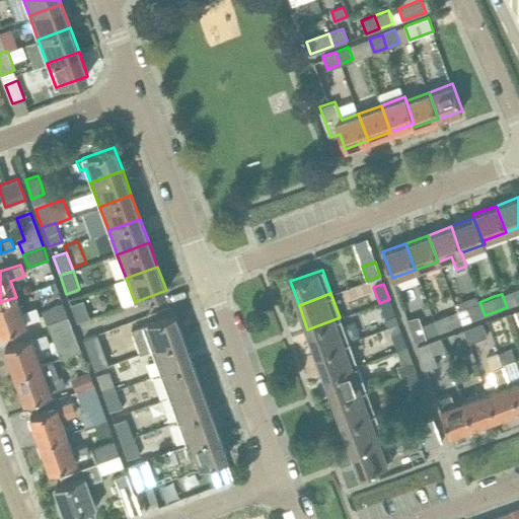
[(21,312),(16,297),(0,302),(0,331),(41,317),(36,307),(21,312)]
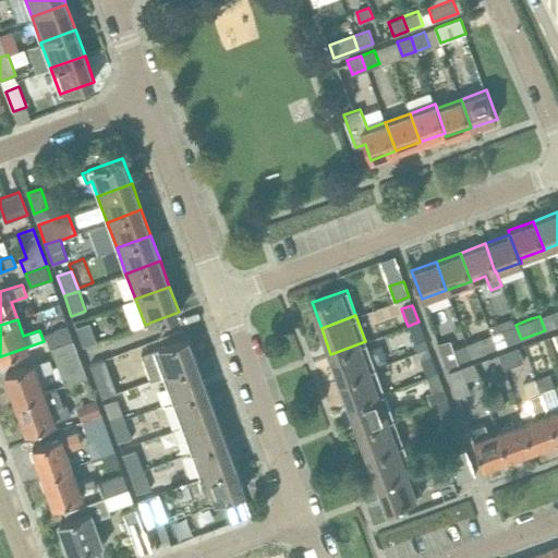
[(414,342),(425,338),(419,322),(408,326),(414,342)]
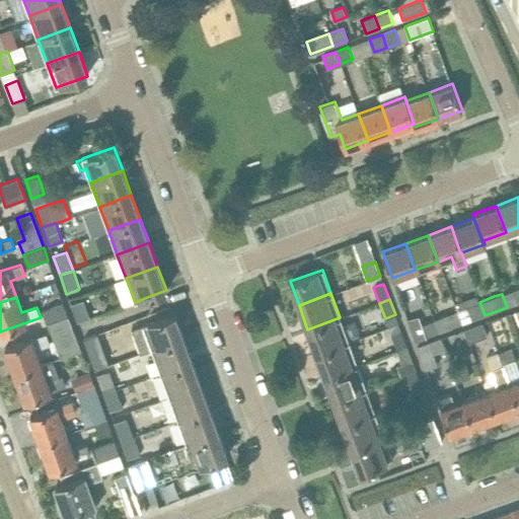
[(89,318),(83,300),(71,304),(77,323),(89,318)]
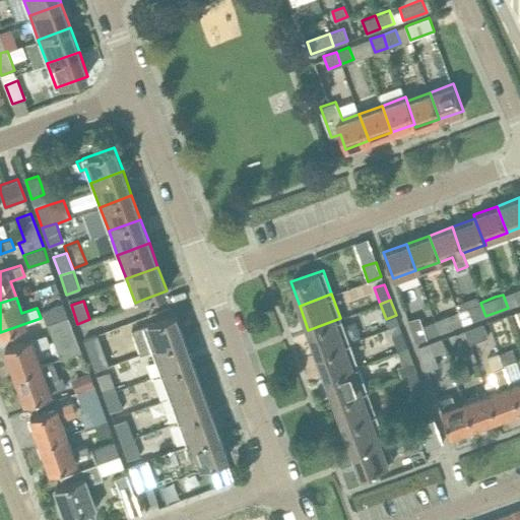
[(462,324),(472,321),(485,316),(480,303),(467,307),(457,311),(462,324)]
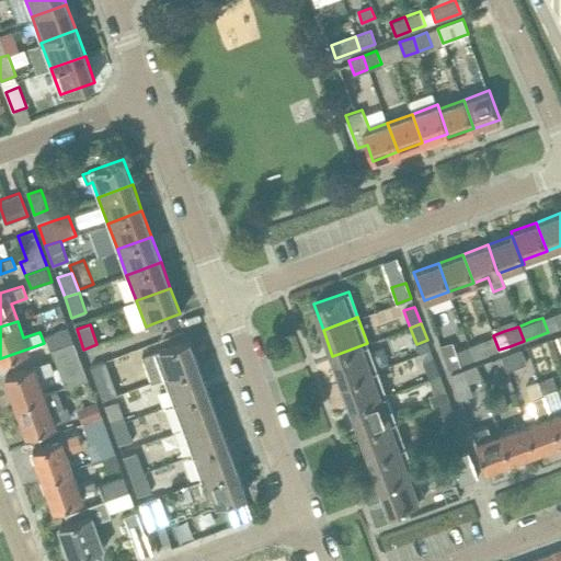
[(69,329),(45,338),(49,350),(52,350),(52,351),(73,342),(69,329)]
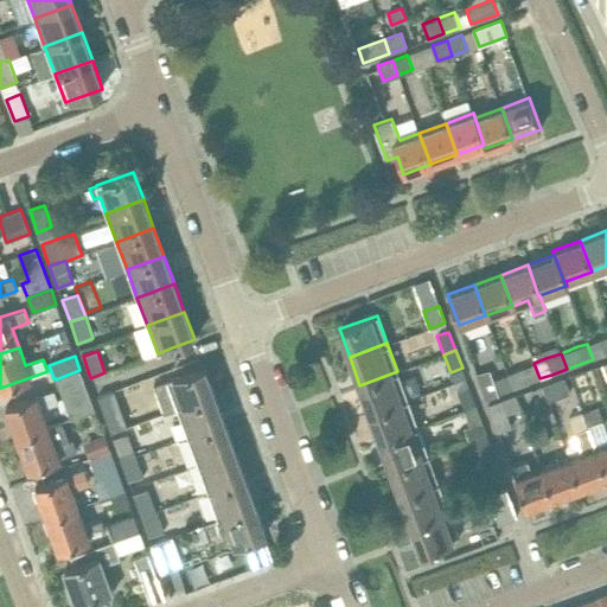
[(512,389),(529,383),(540,378),(534,363),(523,368),(506,374),(512,389)]
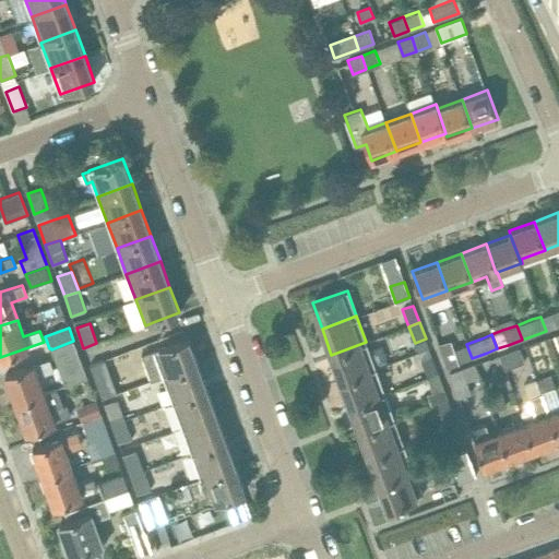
[(151,381),(165,377),(198,364),(188,337),(155,349),(142,355),(151,381)]
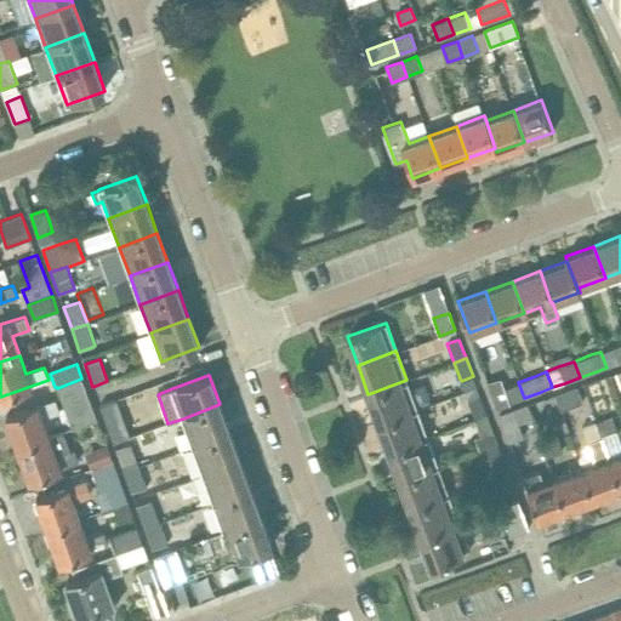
[(72,428),(85,423),(97,419),(81,379),(57,388),(72,428)]
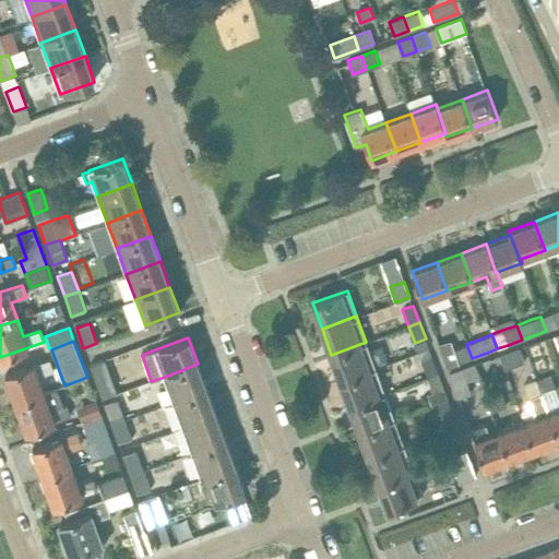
[(454,349),(451,341),(439,345),(447,367),(472,358),(466,344),(454,349)]
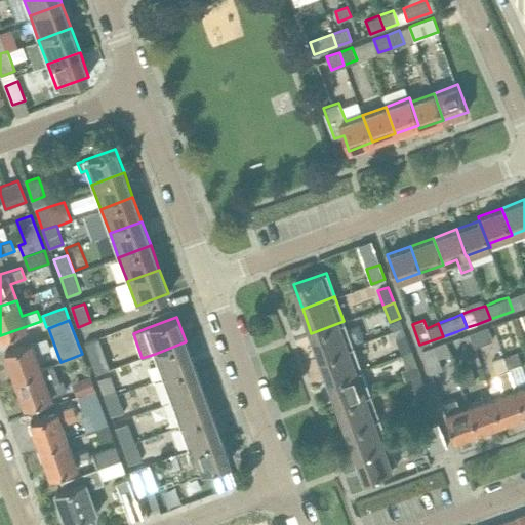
[(320,357),(353,346),(344,321),(311,333),(320,357)]
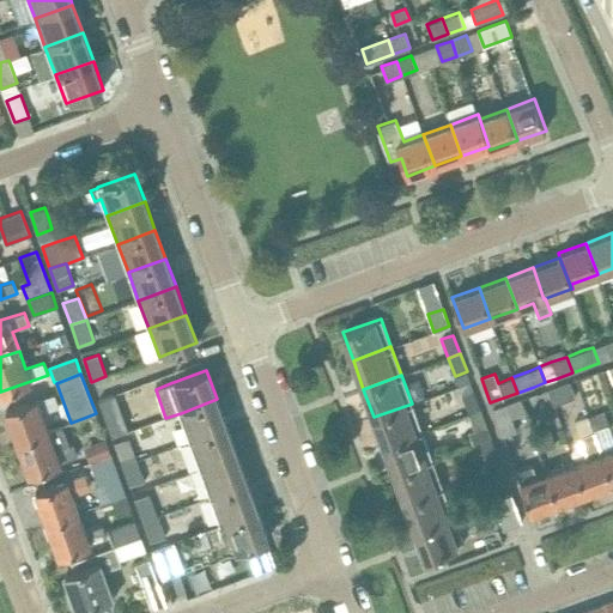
[(553,405),(575,396),(570,381),(548,389),(553,405)]
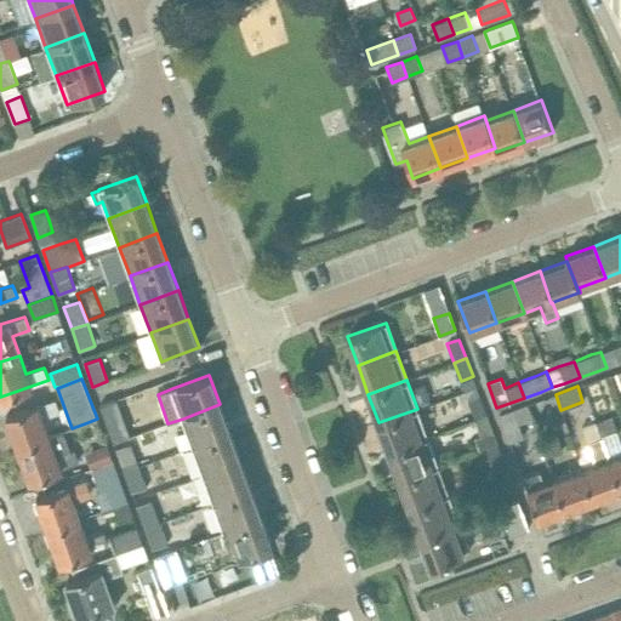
[(17,449),(50,437),(44,417),(61,411),(55,398),(6,416),(17,449)]
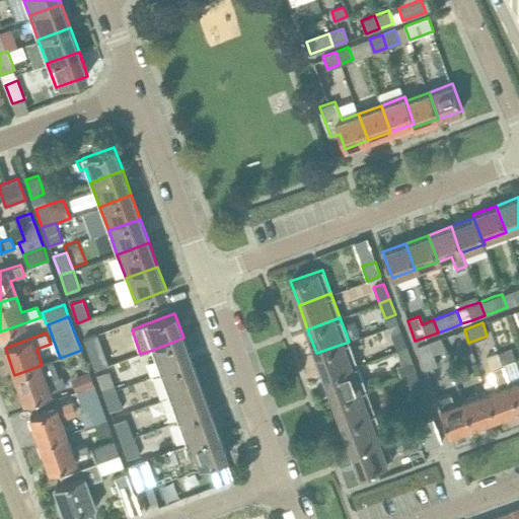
[(400,332),(391,336),(396,351),(406,347),(400,332)]
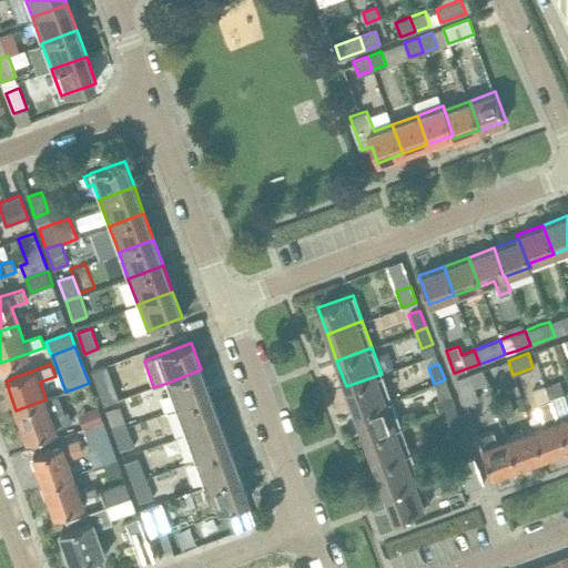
[(110,377),(105,365),(91,369),(95,383),(110,377)]
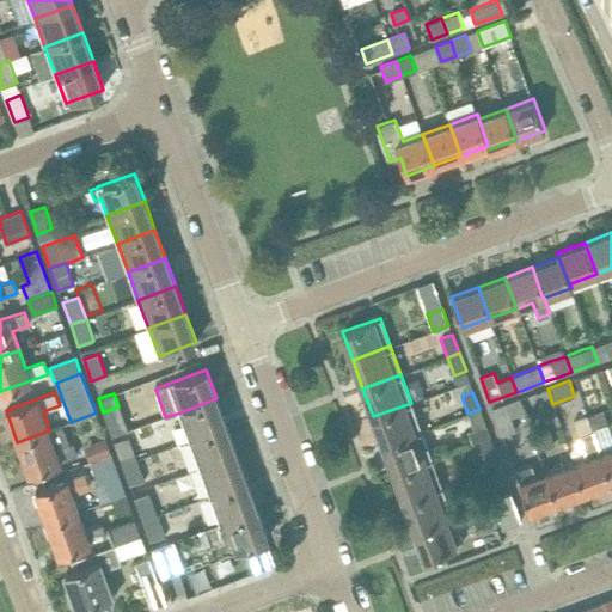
[(190,439),(227,426),(216,398),(181,412),(190,439)]
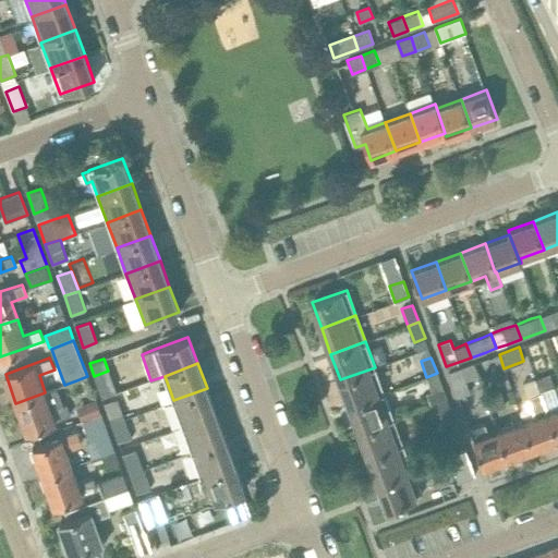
[(458,397),(470,392),(465,380),(477,376),(473,364),(449,373),(458,397)]
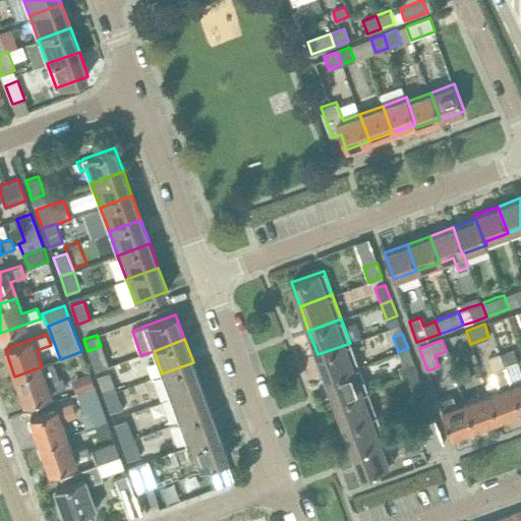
[(327,379),(358,366),(350,343),(317,354),(327,379)]
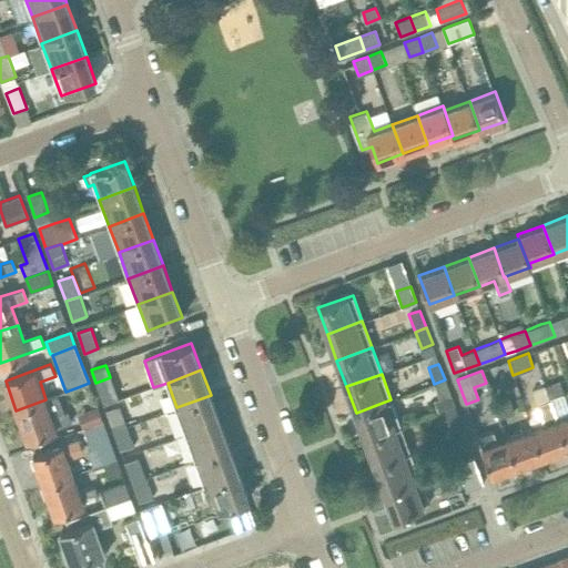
[(440,401),(452,396),(445,379),(434,384),(440,401)]
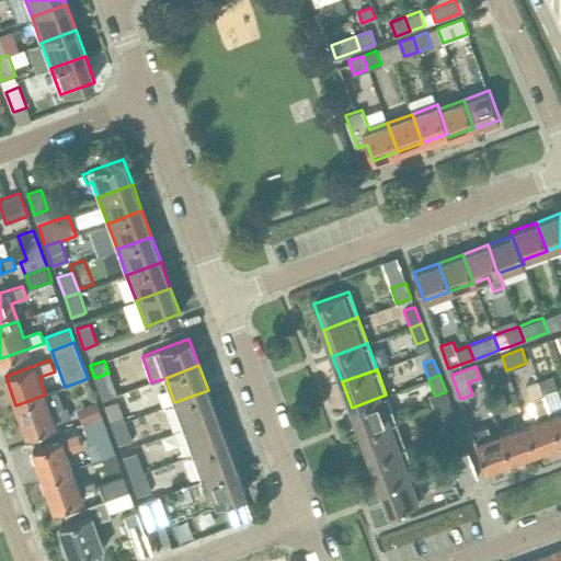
[(544,396),(558,390),(552,377),(539,381),(544,396)]
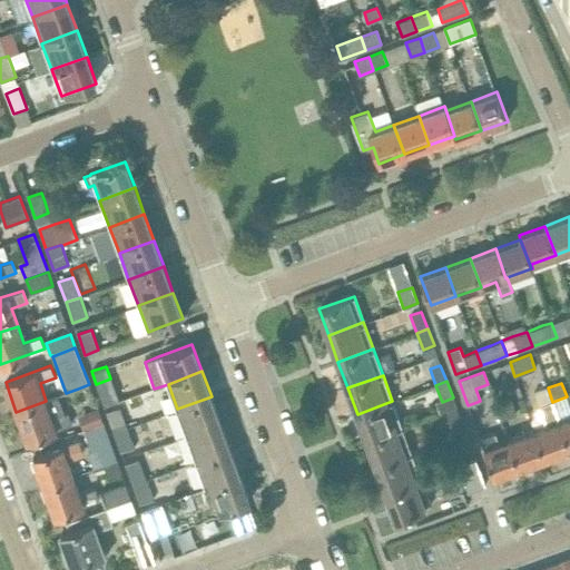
[(65,413),(58,396),(46,401),(16,412),(27,441),(72,424),(68,412),(65,413)]
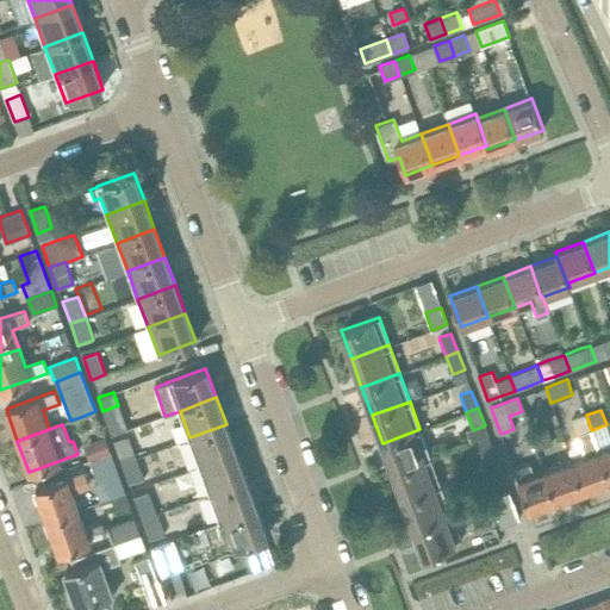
[(200,466),(236,453),(226,424),(190,437),(200,466)]
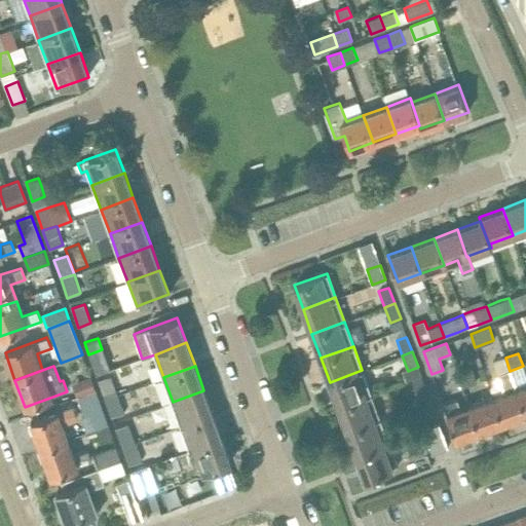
[(463,372),(458,373),(462,387),(477,382),(473,369),(463,372)]
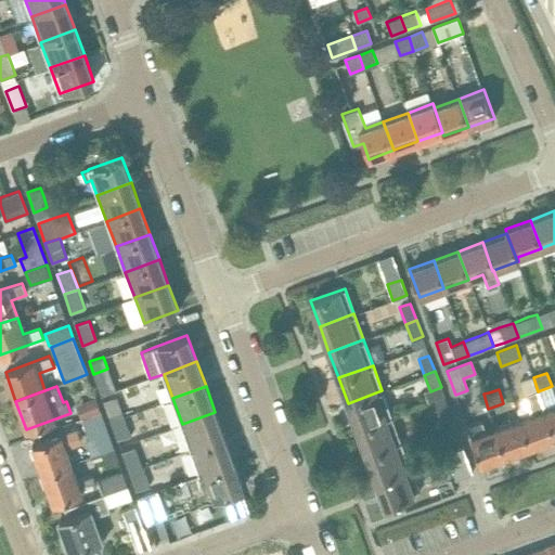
[(357,428),(391,416),(382,390),(348,403),(357,428)]
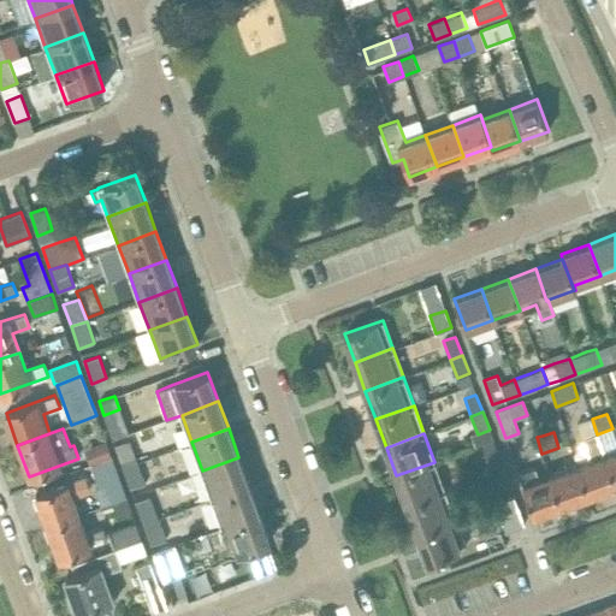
[(615,486),(604,455),(597,434),(588,437),(582,439),(591,460),(578,465),(588,497),(615,486)]
